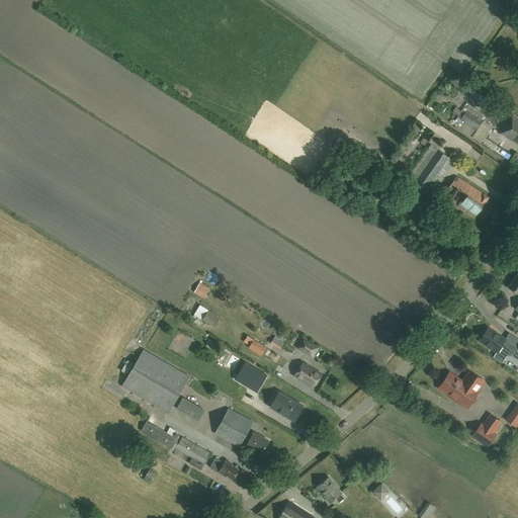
[(517,0),(512,0),(509,4),(517,10),(517,0)]
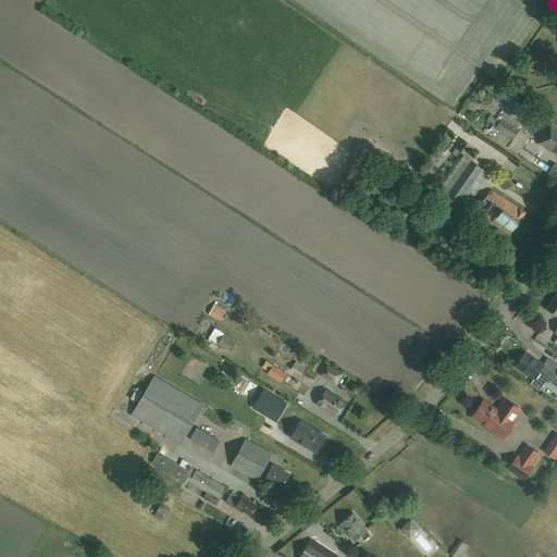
[(522,125),(505,114),(502,120),(498,118),(486,134),(514,152),(521,140),(523,141),(527,138),(517,132),(522,125)]
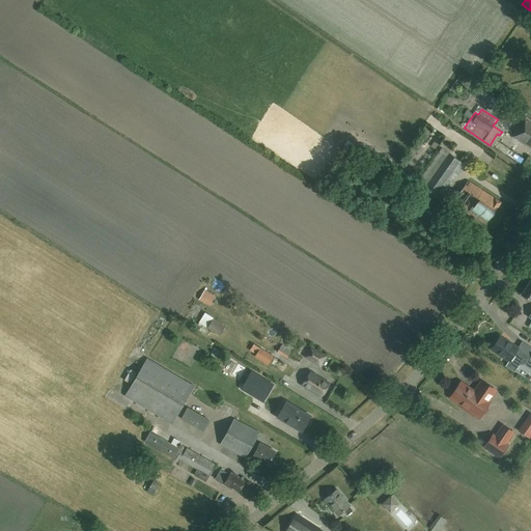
[(530,123),(523,119),(511,136),(530,148),(530,123)]
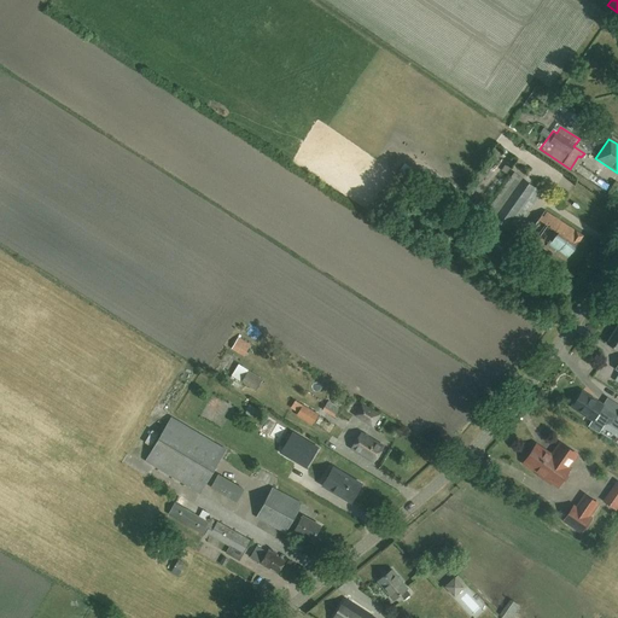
[(542,192),(514,173),(485,215),(513,234),(542,192)]
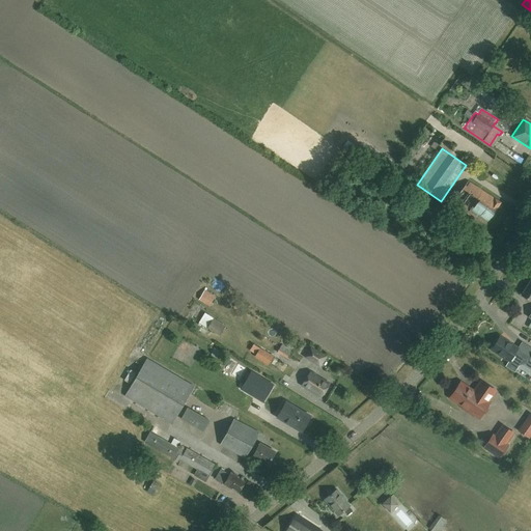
[(460,189),(452,201),(486,224),(502,201),(475,184),(468,194),(460,189)]
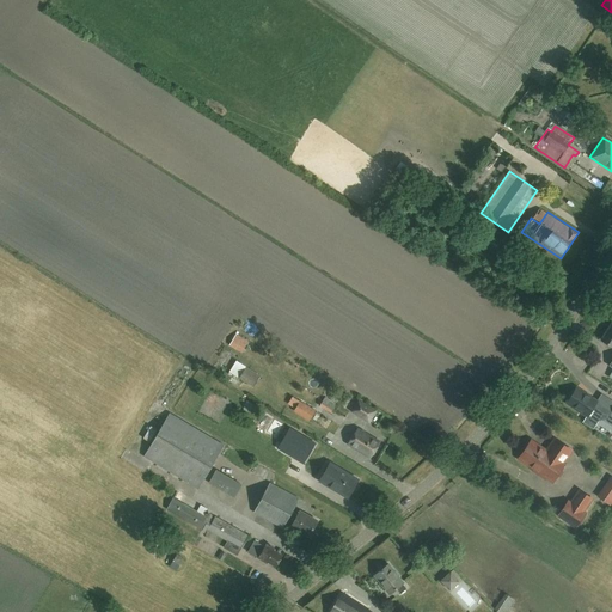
[(611,323),(600,340),(611,347),(611,360),(609,366),(611,367),(611,379),(611,323)]
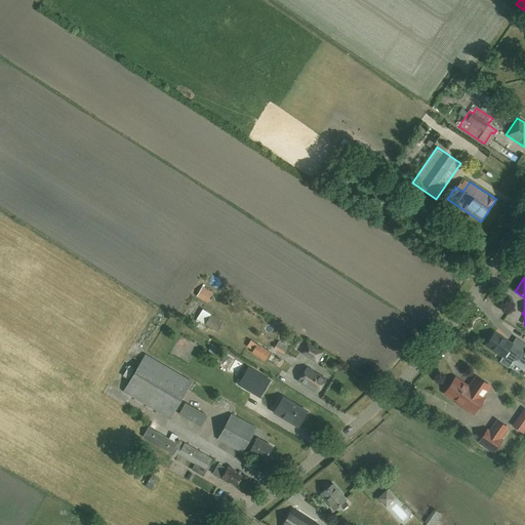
[(210,304),(216,292),(205,286),(199,296),(210,304)]
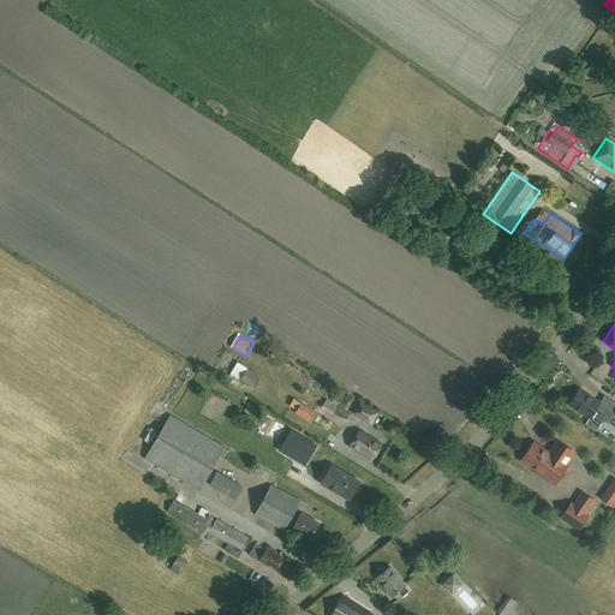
[(245,370),(237,365),(232,374),(254,388),(261,377),(246,369),(245,370)]
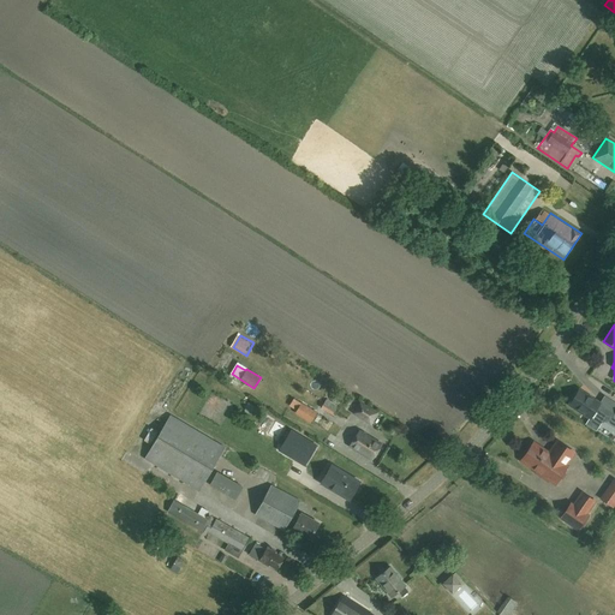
[(599,404),(579,390),(569,405),(590,419),(585,424),(596,431),(602,423),(605,422),(611,413),(604,408),(598,405),(599,404)]
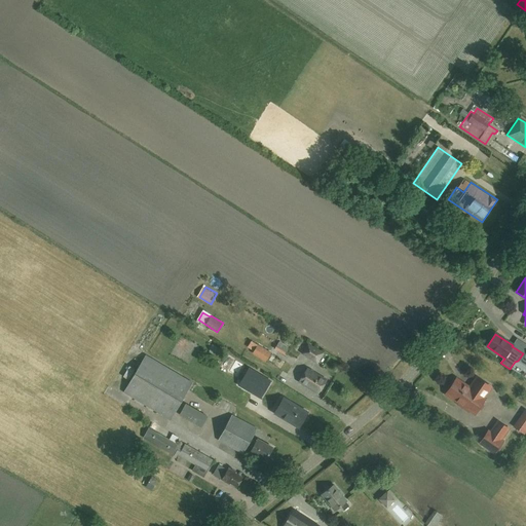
[(250,347),(257,350),(255,354),(269,361),(273,351),(253,341),(250,347)]
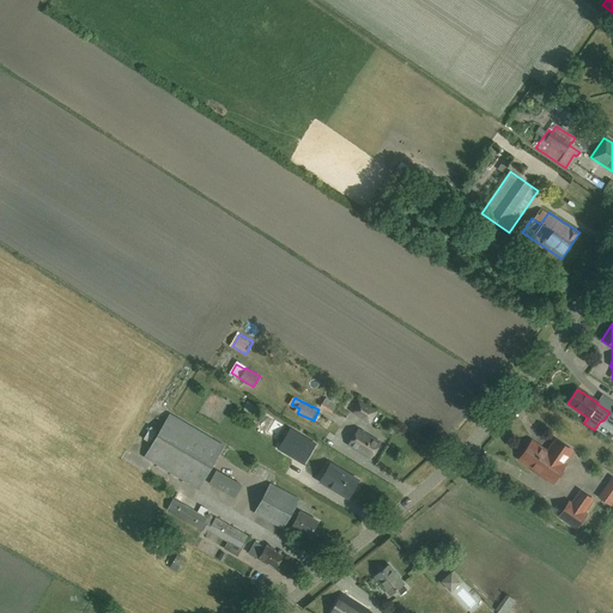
[(339,407),(326,399),(320,407),(334,416),(339,407)]
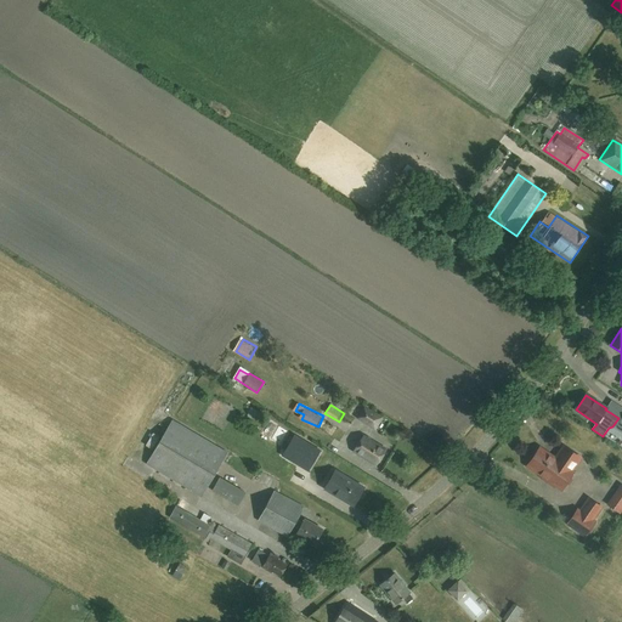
[(383,419),(365,407),(357,418),(375,430),(383,419)]
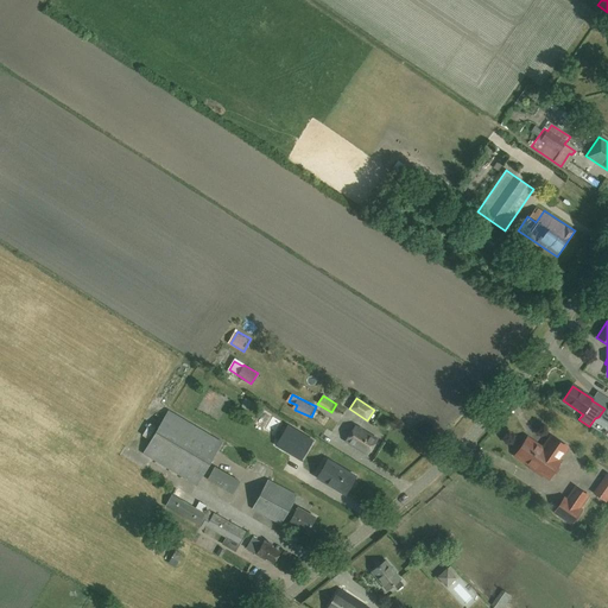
[(222,443),(170,411),(143,454),(196,486),(222,443)]
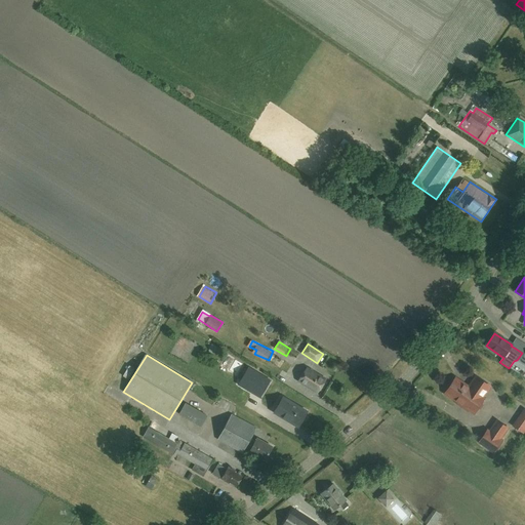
[(251,367),(246,376),(254,381),(260,372),(251,367)]
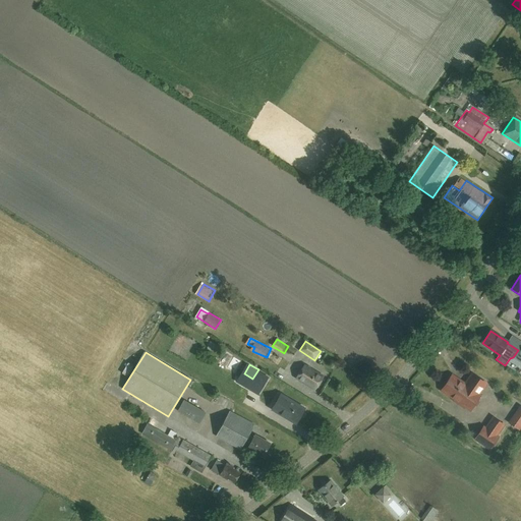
[(323,375),(304,364),(296,378),(314,389),(323,375)]
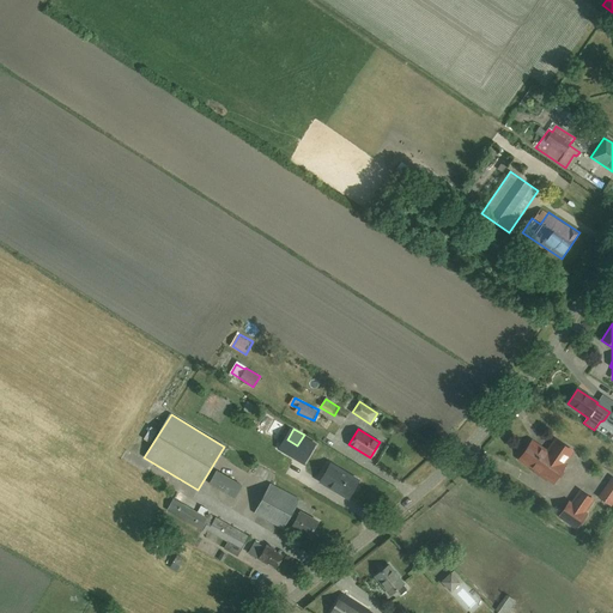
[(307,455),(304,460),(310,463),(322,444),(308,436),(299,450),(307,455)]
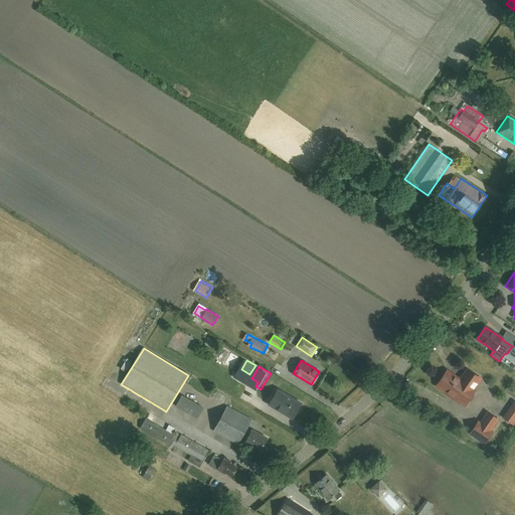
[(480,379),(467,370),(460,380),(447,371),(437,385),(450,394),(449,395),(459,402),(460,401),(465,404),(475,390),(473,389),(480,379)]
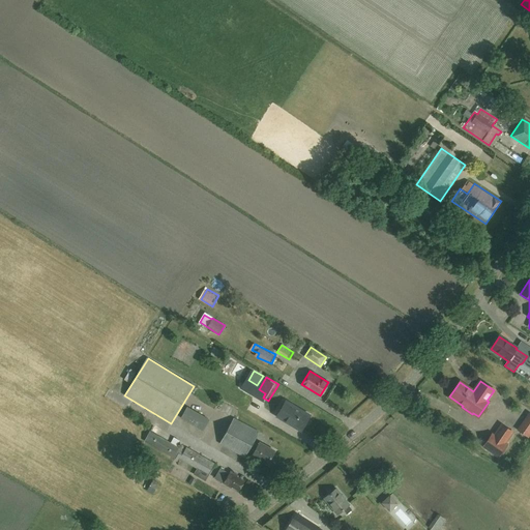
[(310,416),(285,402),(276,415),(301,430),(310,416)]
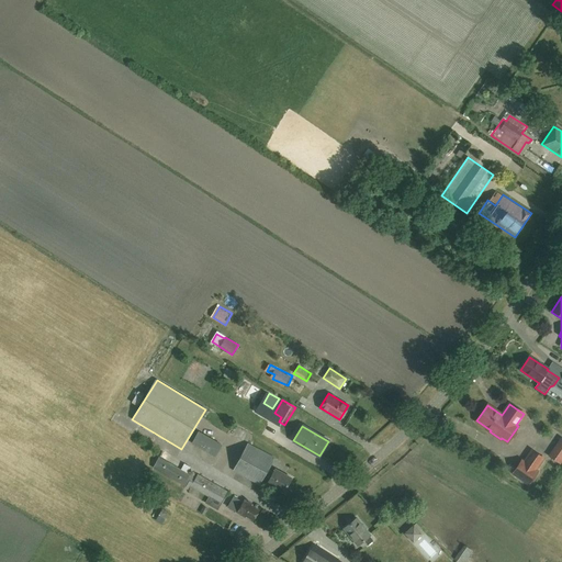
[(274,458),(247,444),(234,470),(260,484),(265,475),(270,478),(268,483),(284,492),(291,478),(274,469),(273,471),(269,469),(274,458)]
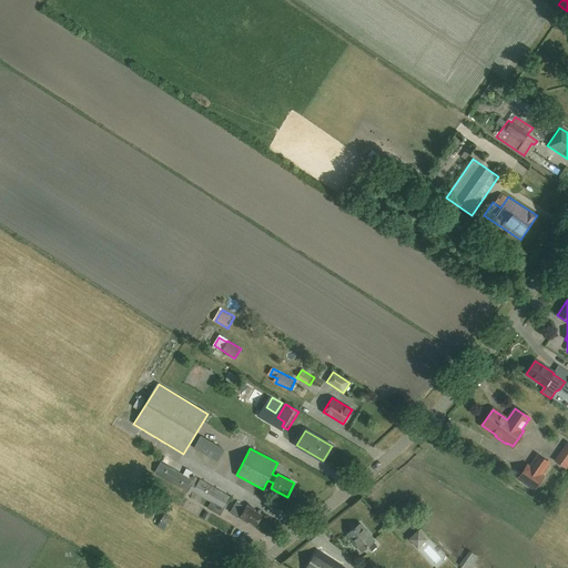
[(548,463),(537,455),(529,467),(527,465),(518,478),(534,489),(543,476),(540,475),(548,463)]
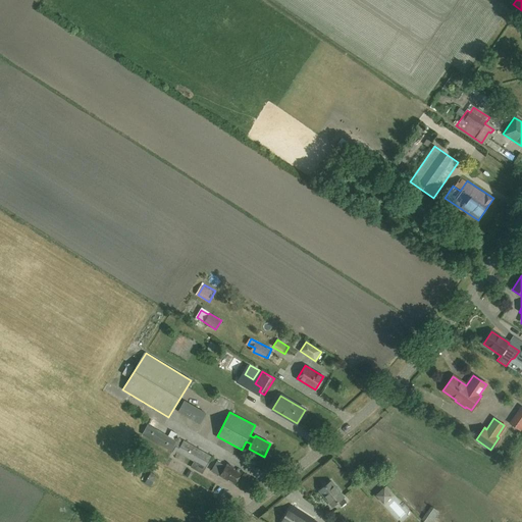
[(183,441),(180,445),(147,425),(142,433),(172,452),(173,451),(194,462),(191,468),(202,474),(211,457),(183,441)]
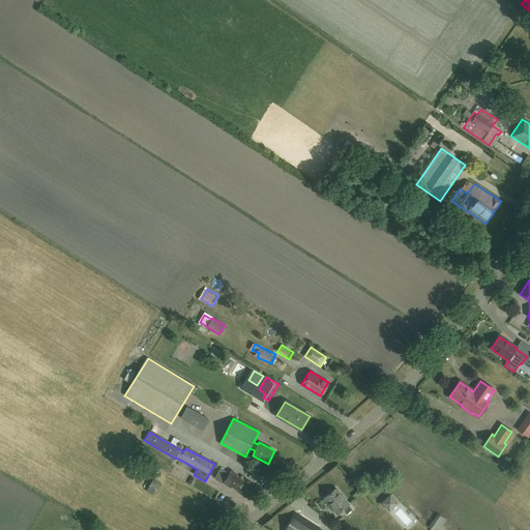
[(180,446),(182,440),(176,437),(173,442),(180,446)]
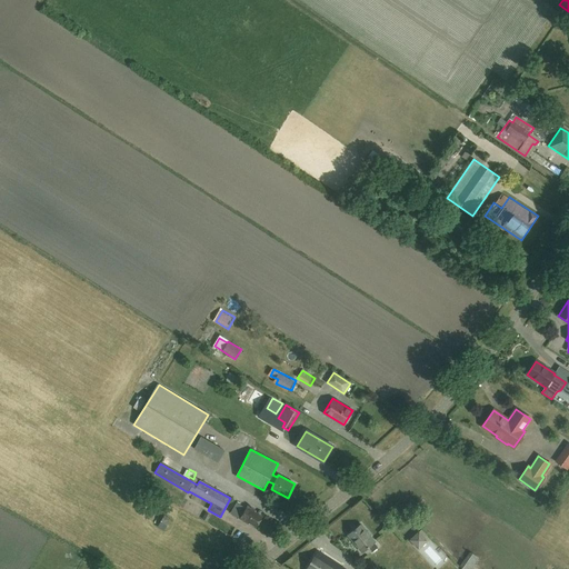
[(246,509),(237,503),(230,513),(240,519),(245,522),(246,521),(256,527),(262,517),(255,512),(256,511),(248,507),(246,509)]
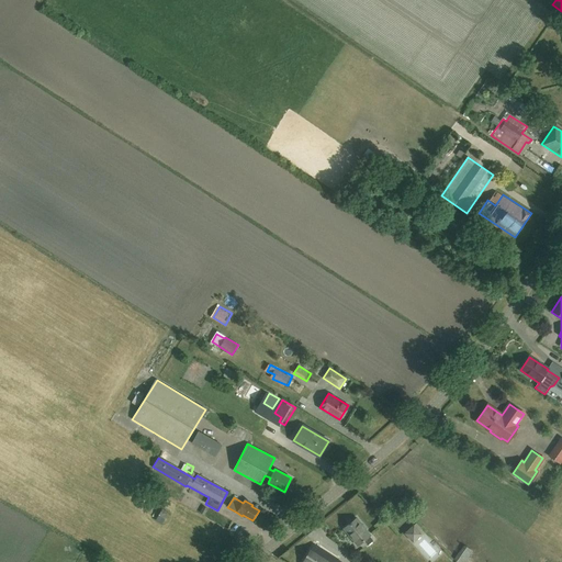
[(159,520),(166,524),(169,518),(161,515),(159,520)]
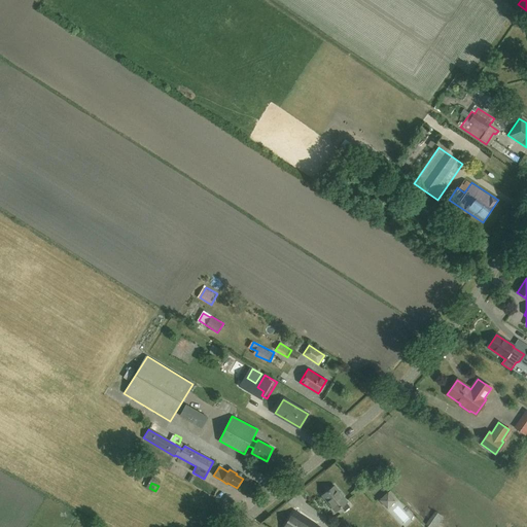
[(347,501),(335,486),(322,495),(336,511),(341,506),(345,511),(349,506),(346,502),(347,501)]
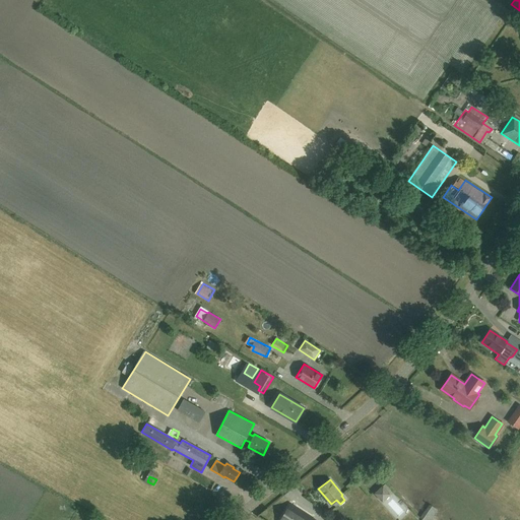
[(311,519),(313,518),(291,504),(280,519),(311,519)]
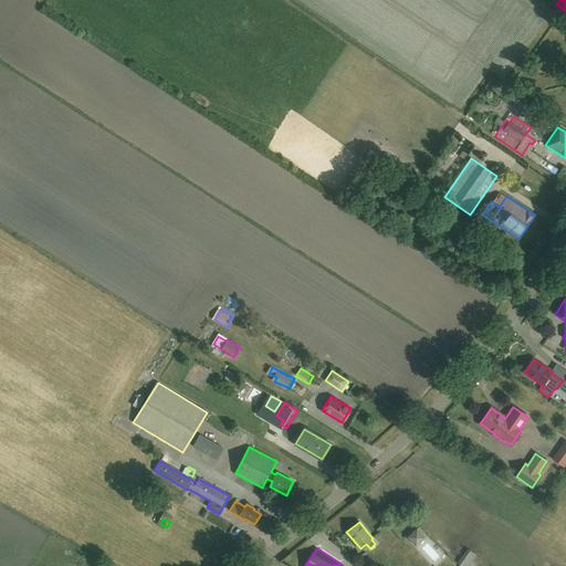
[(471,552),(461,565),(474,565),(480,557),(471,552)]
